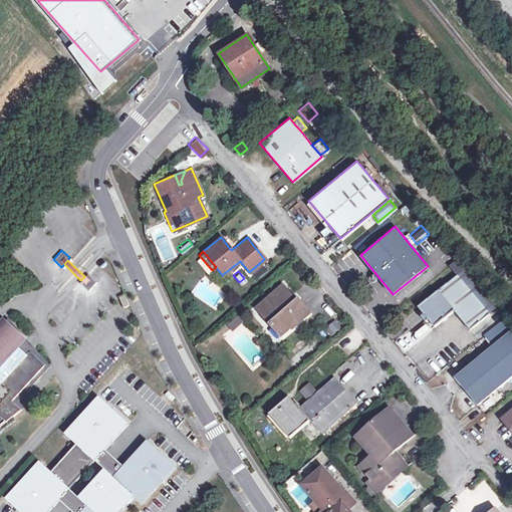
[(86,273),(78,282),(87,290),(95,281),(86,273)]
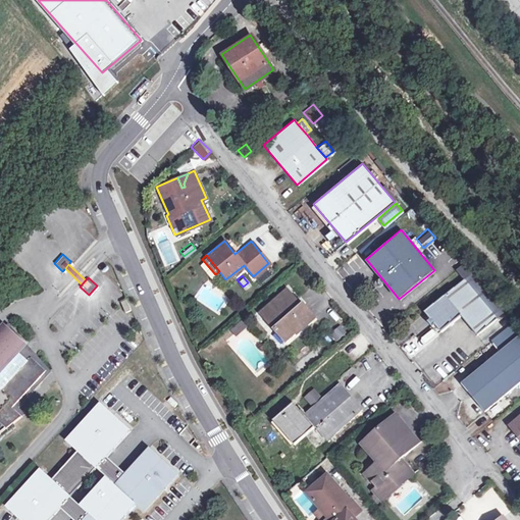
[(496,317),(463,278),(423,311),(429,318),(427,320),(431,325),(433,323),(439,330),(460,314),(475,333),(496,317)]
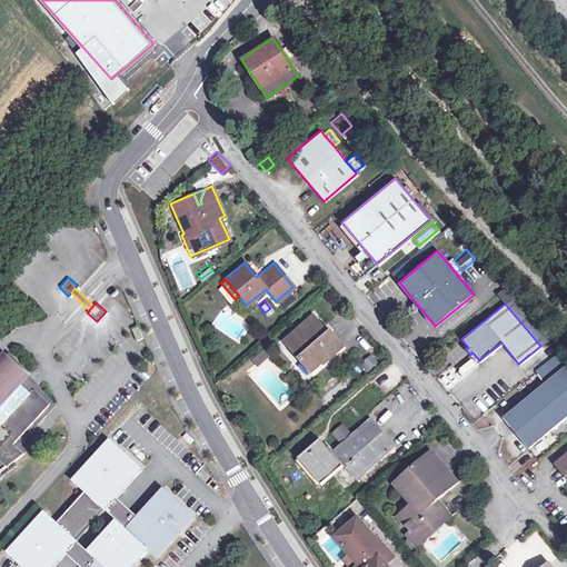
[(312,369),(341,344),(329,330),(327,332),(311,314),(282,339),(299,359),(301,356),(312,369)]
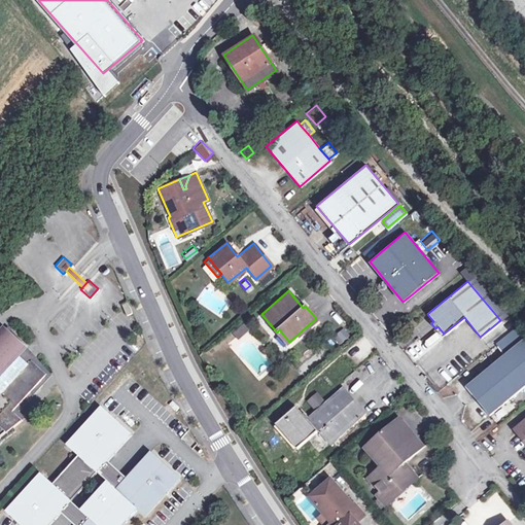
[(251,325),(246,320),(236,328),(240,331),(242,329),(244,331),(251,325)]
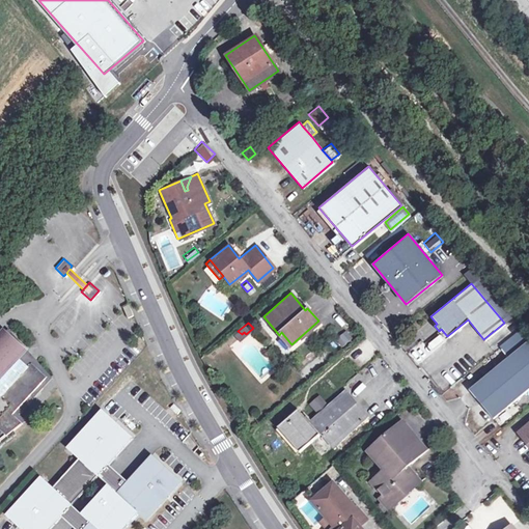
[(51,376),(0,328),(0,436),(9,429),(22,420),(14,413),(16,410),(51,376)]
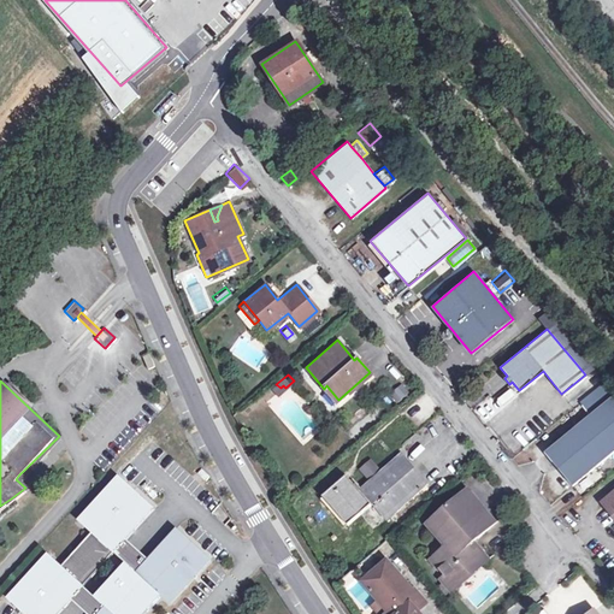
[(400,381),(387,390),(395,400),(407,390),(400,381)]
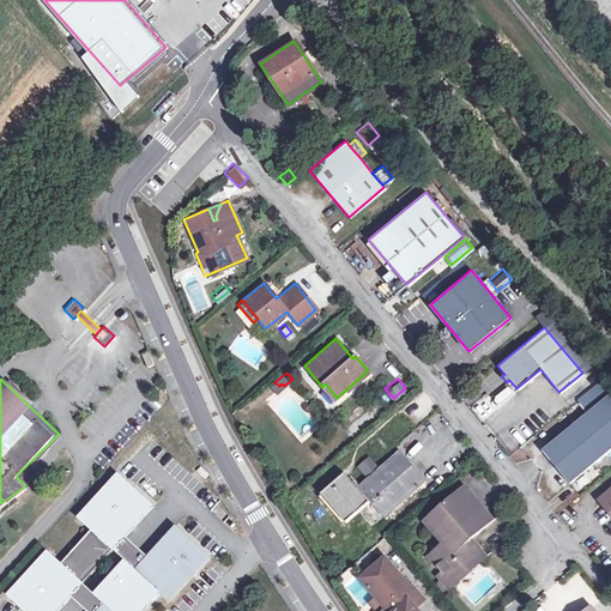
[(276,394),(282,388),(279,386),(274,382),(270,387),(276,394)]
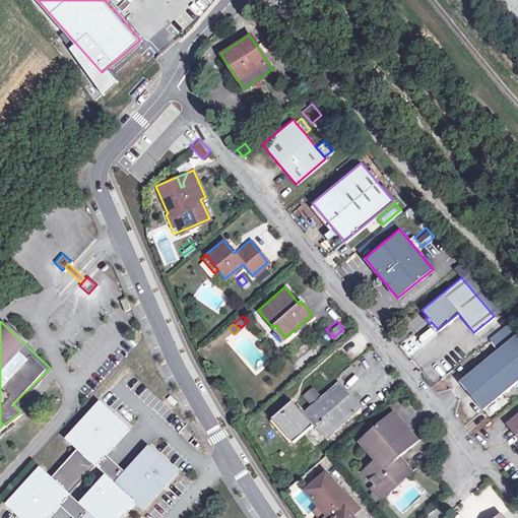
[(283,339),(285,337),(275,325),(273,328),(283,339)]
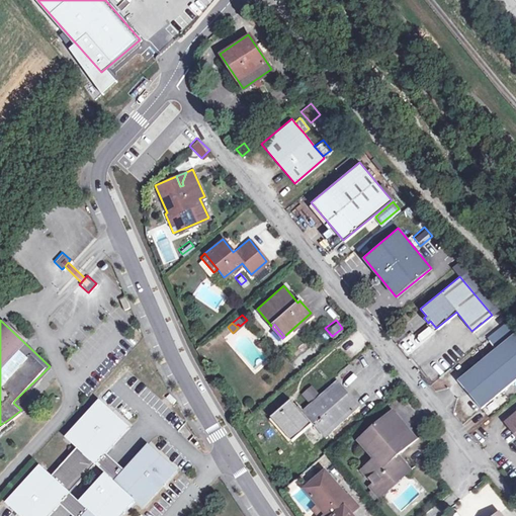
[(480,407),(515,376),(515,333),(515,332),(456,379),(480,407)]
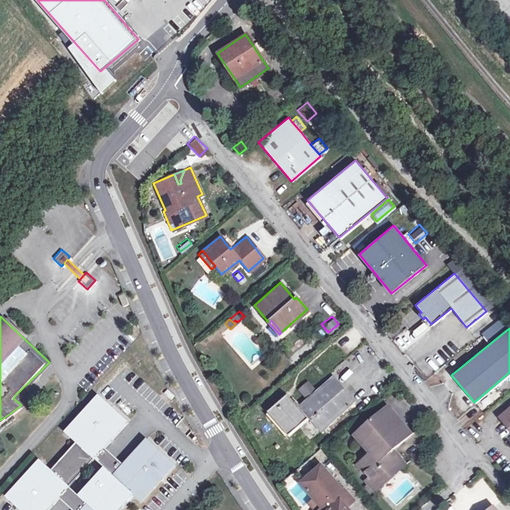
[(319,430),(353,401),(331,376),(297,405),(286,394),(266,411),(287,435),(307,417),(319,430)]
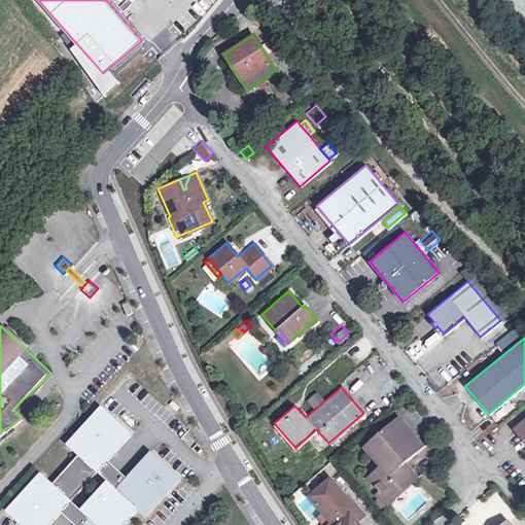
[(356,399),(363,409),(370,405),(362,394),(356,399)]
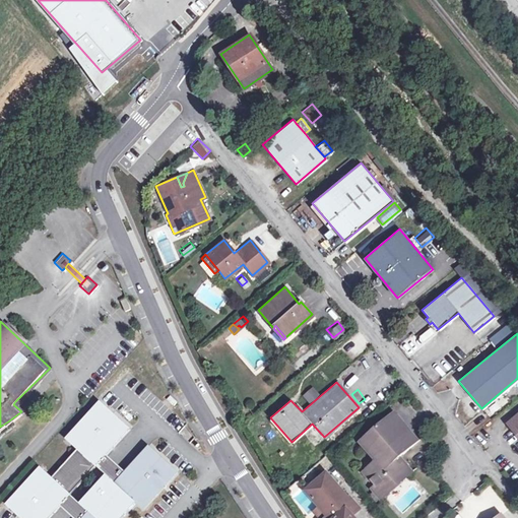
[(169,393),(165,397),(171,404),(175,400),(169,393)]
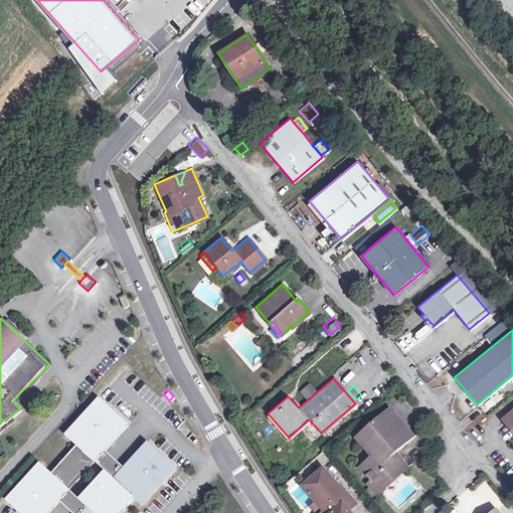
[(129,423),(100,397),(66,435),(75,444),(50,472),(41,464),(7,501),(20,512),(46,512),(58,500),(69,488),(95,461),(105,450),(129,423)]
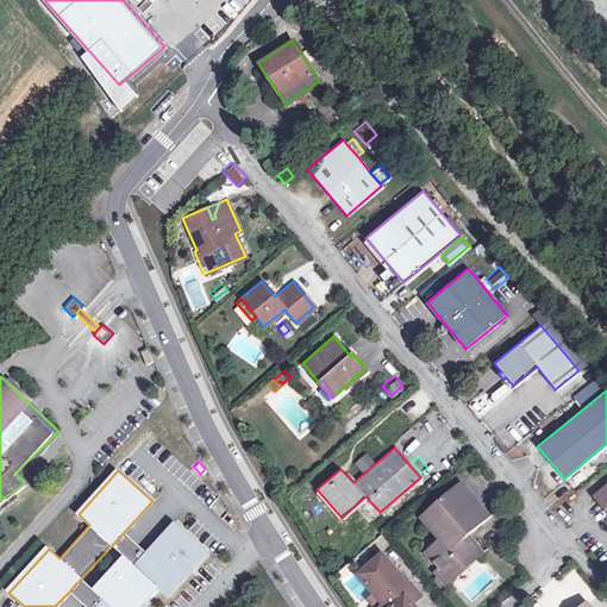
[(488,514),(460,482),(421,517),(440,539),(430,550),(426,552),(438,567),(435,570),(445,582),(452,576),(458,571),(456,569),(469,558),(471,559),(481,551),(470,538),(467,542),(463,537),(488,514)]
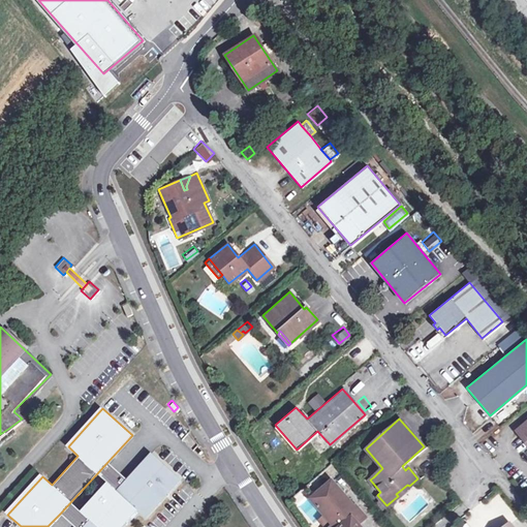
[(526,419),(514,430),(526,445),(526,419)]
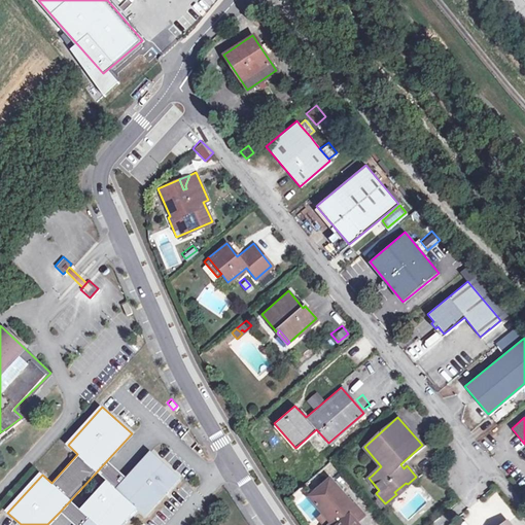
[(0,438),(11,429),(9,426),(0,432),(0,438)]
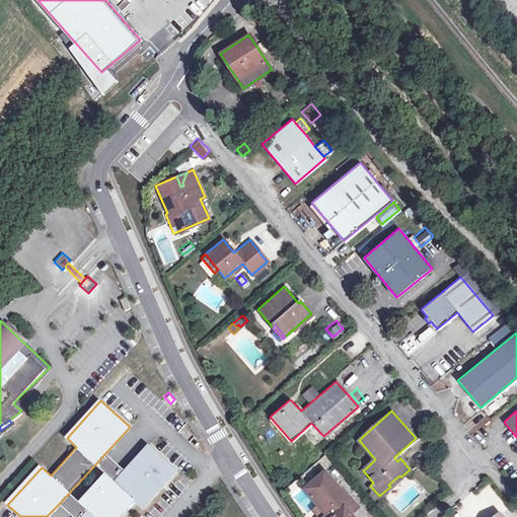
[(176,468),(148,443),(125,469),(115,482),(88,509),(88,510),(81,516),(120,516),(135,501),(142,506),(176,468)]
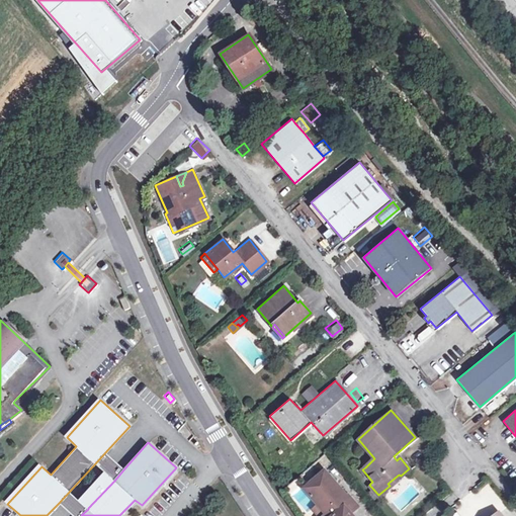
[(124,468),(105,452),(95,463),(114,481),(124,468)]
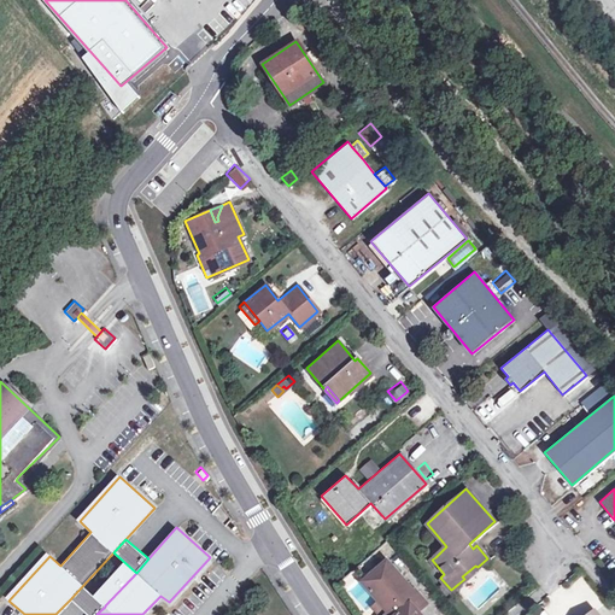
[(425,604),(386,560),(362,581),(388,611),(391,614),(420,614),(416,610),(425,604)]
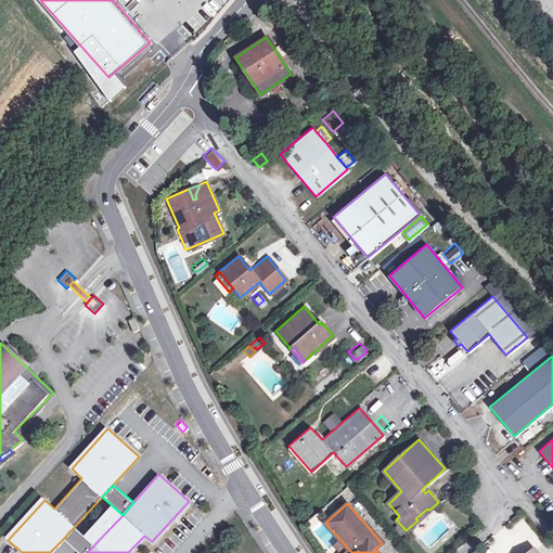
[(87,552),(94,544),(75,526),(63,539),(79,552),(87,552)]
